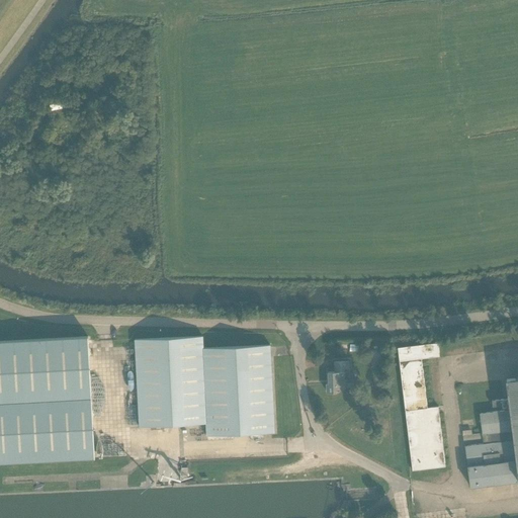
[(97,93),(102,85),(97,81),(91,89),(97,93)]
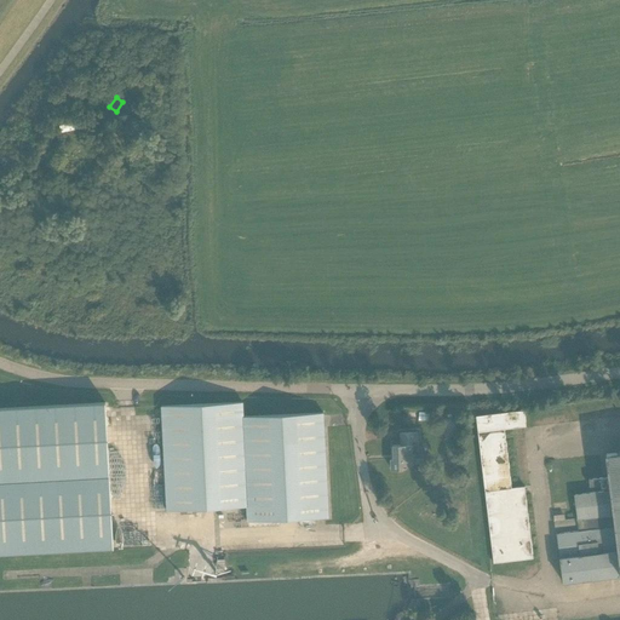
[(59,125),(62,133),(86,128),(84,120),(59,125)]
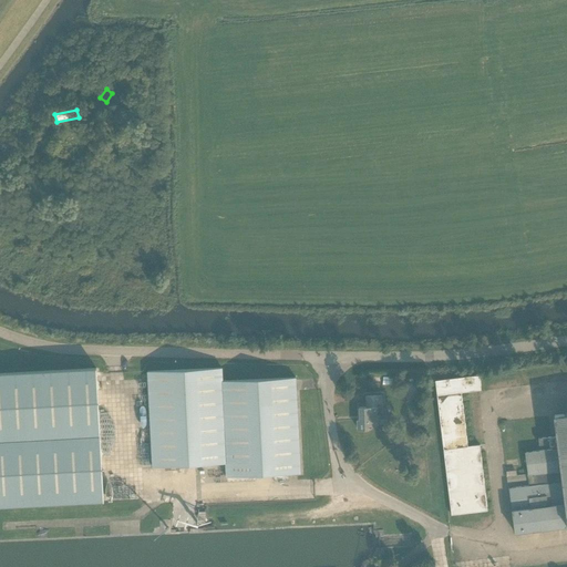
[(0,506),(104,501),(102,470),(95,368),(0,373),(0,506)]
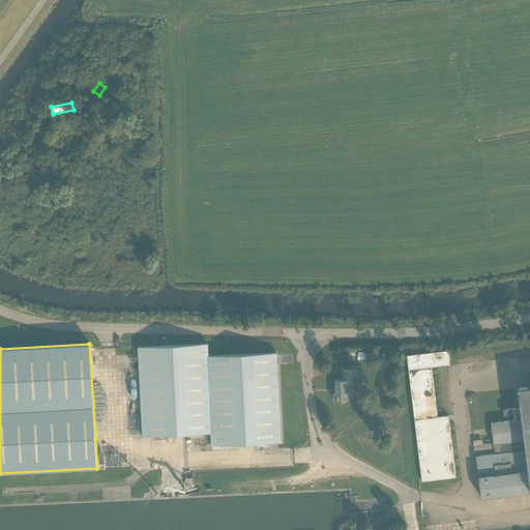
[(210,434),(211,446),(281,443),(276,353),(208,356),(207,345),(138,348),(142,437),(210,434)]
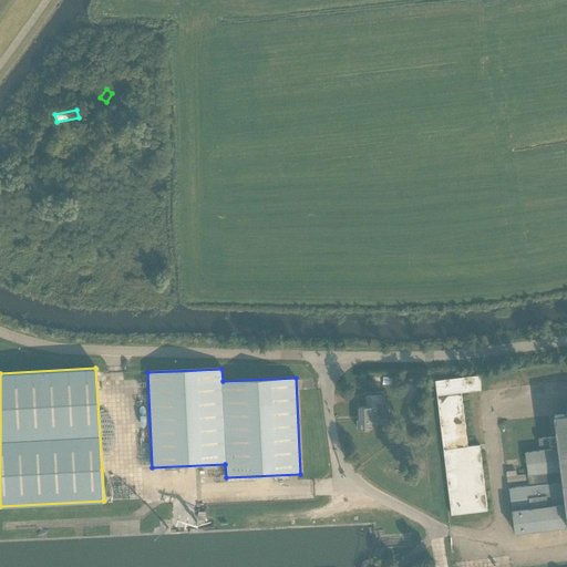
[(452,515),(487,511),(480,445),(467,446),(461,392),(481,390),(480,375),(435,381),(451,509),(452,515)]
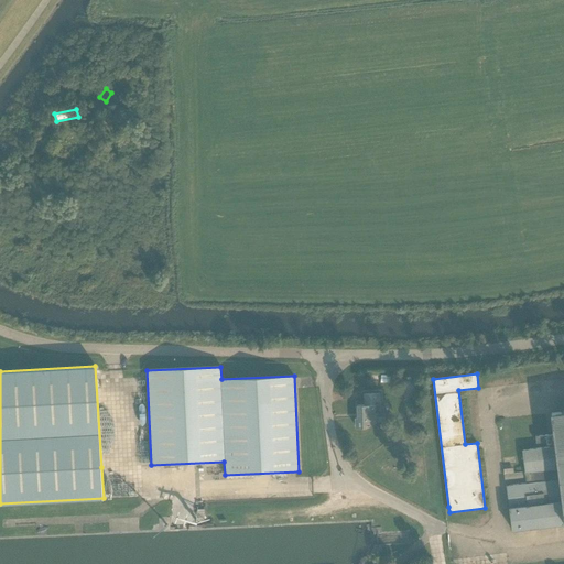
[(403,381),(403,393),(416,392),(415,381),(403,381)]
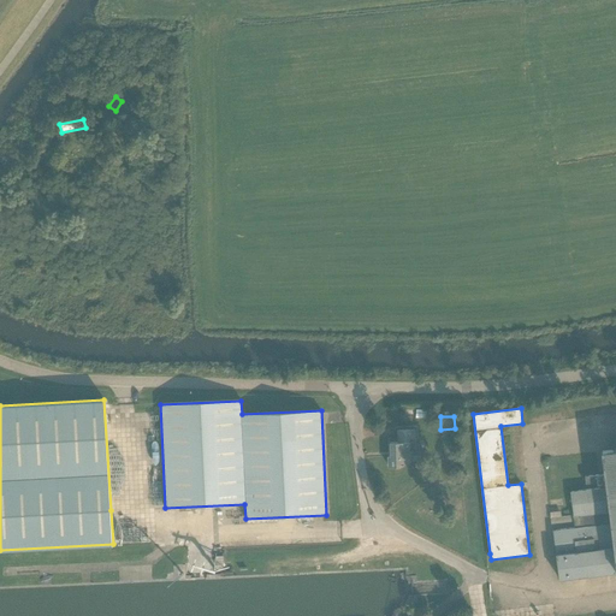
[(409,438),(415,438),(415,430),(397,431),(398,443),(390,443),(391,456),(388,456),(389,467),(400,466),(400,462),(409,462),(409,438)]
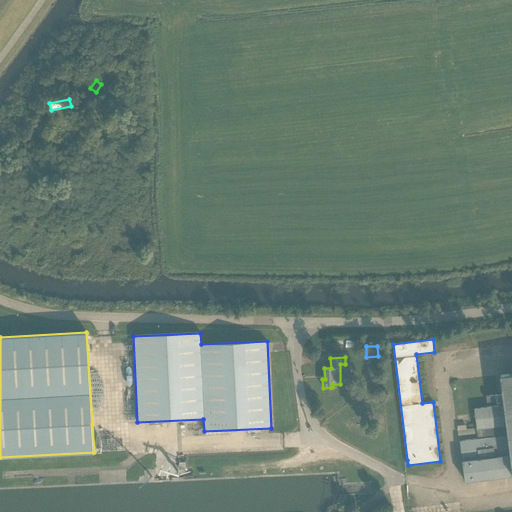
[(511,373),(500,375),(503,394),(486,396),(487,402),(496,401),(496,403),(504,402),(504,405),(474,409),(477,429),(478,429),(479,438),(460,441),(465,481),(511,475),(511,373)]
